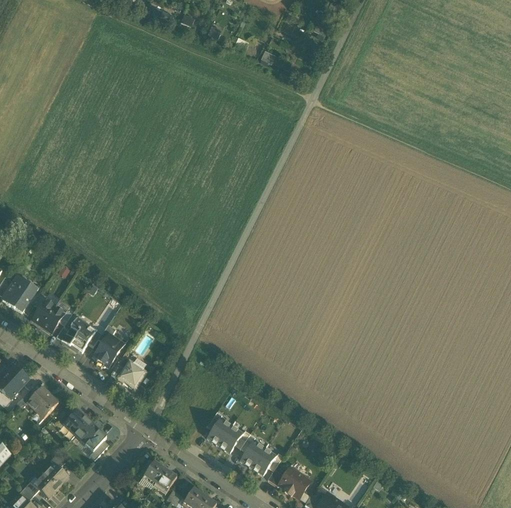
[(167,14),(162,12),(159,18),(169,23),(170,19),(166,18),(167,14)]
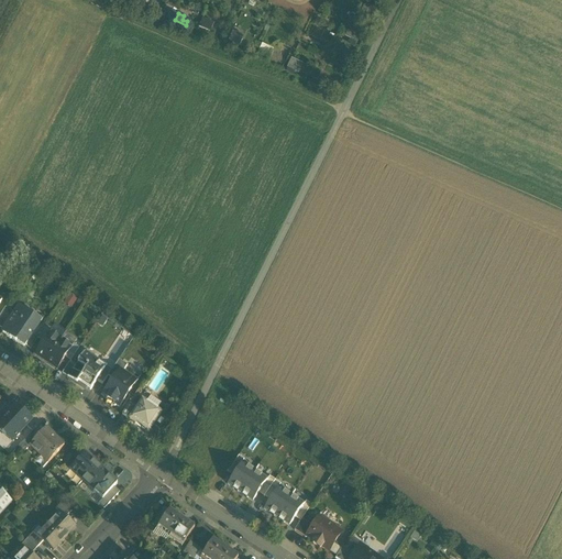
[(211,22),(200,17),(197,23),(209,29),(211,22)]
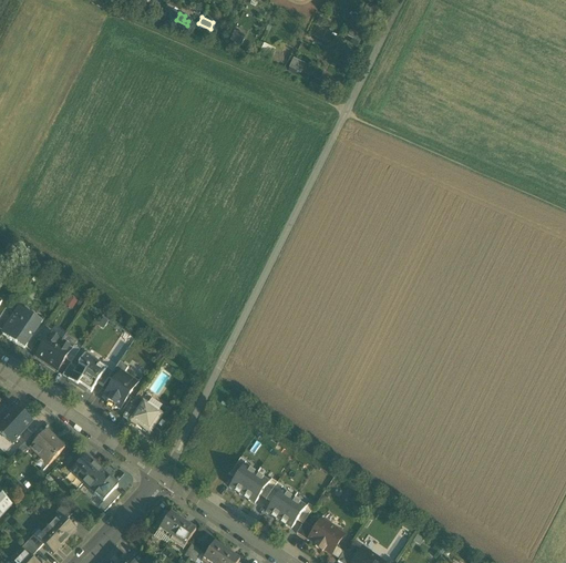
[(362,30),(351,24),(347,33),(358,39),(362,30)]
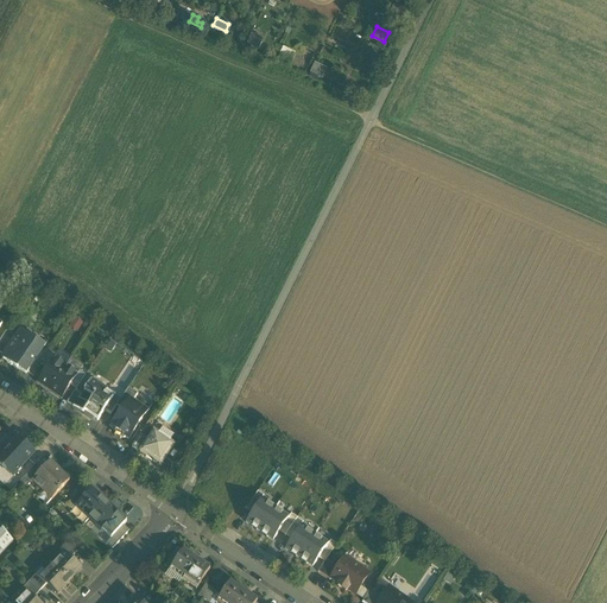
[(253,32),(250,31),(246,40),(258,45),(260,39),(252,36),(253,32)]
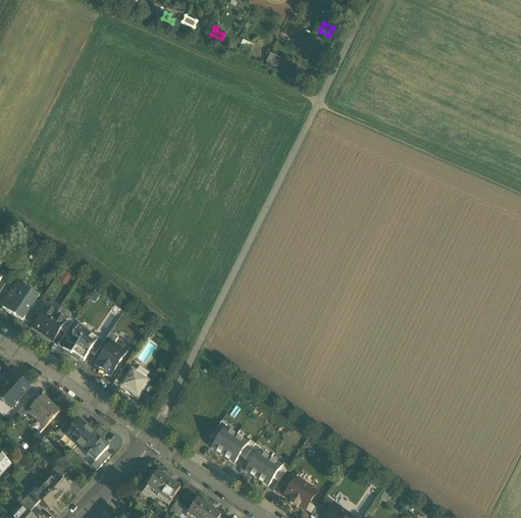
[(251,46),(244,43),(245,40),(242,39),(238,47),(248,52),(251,46)]
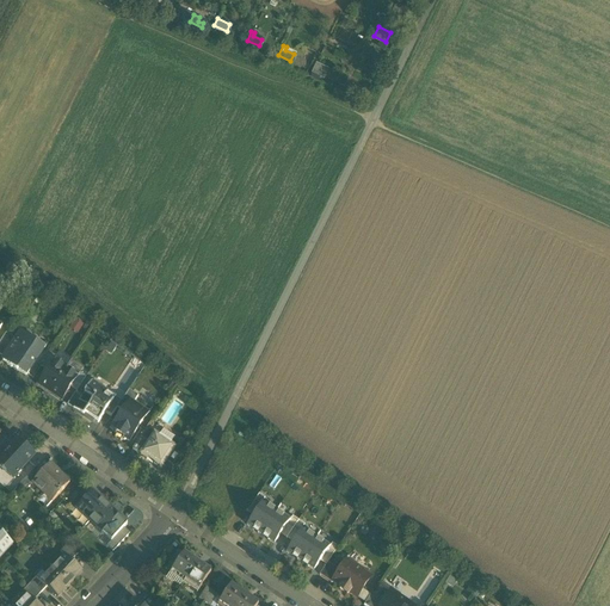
[(319,62),(315,60),(310,70),(322,75),(326,69),(318,66),(319,62)]
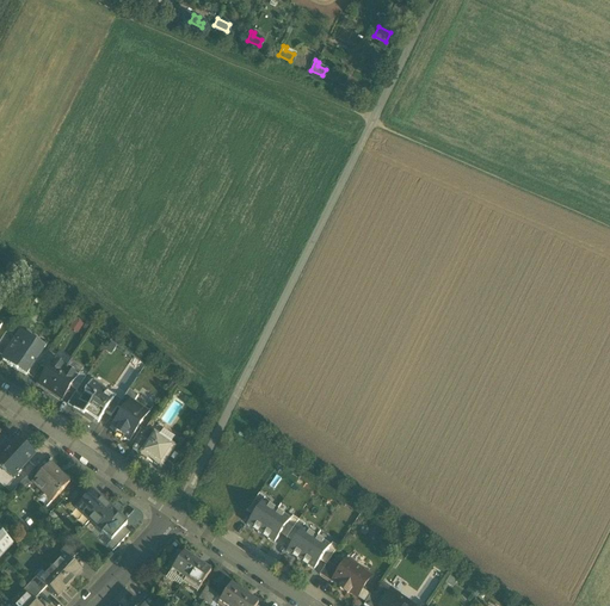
[(0,352),(2,353),(14,335),(5,329),(0,336),(0,352)]
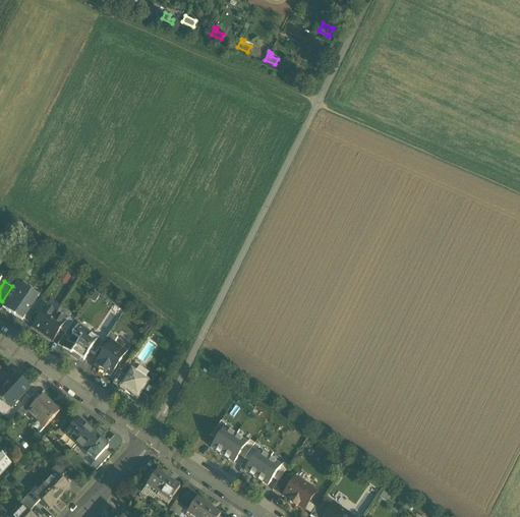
[(2,301),(0,304),(13,312),(21,317),(36,295),(29,291),(30,289),(16,281),(12,286),(2,301)]
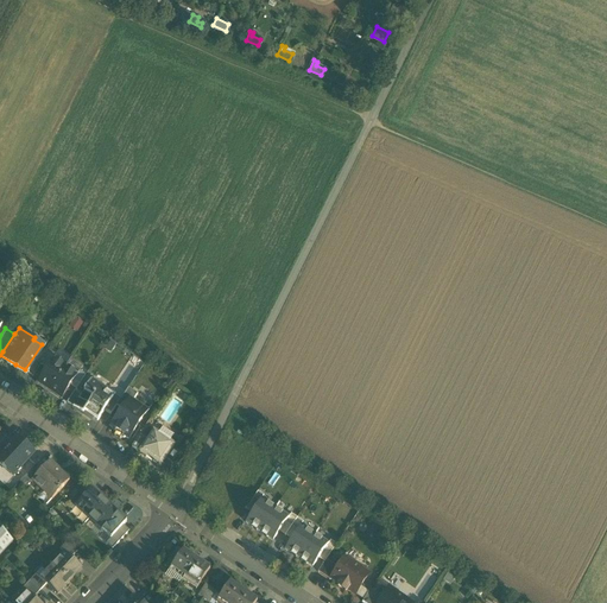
[(49,348),(39,361),(45,365),(52,355),(55,351),(49,348)]
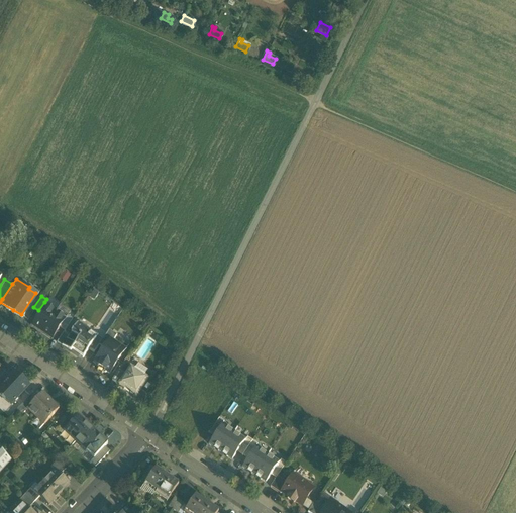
[(55,309),(44,302),(38,310),(30,322),(40,329),(55,309)]
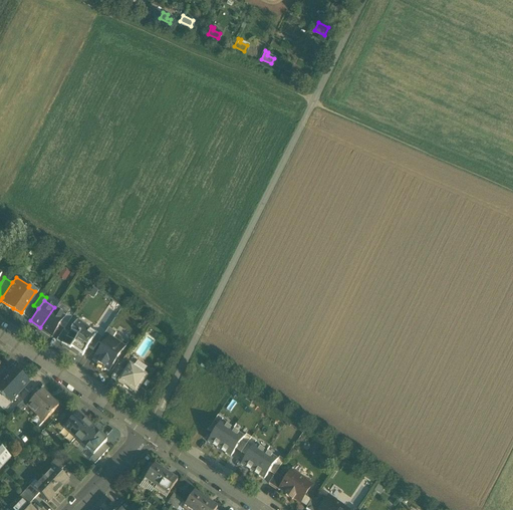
[(64,314),(54,307),(40,327),(50,334),(58,322),(64,314)]
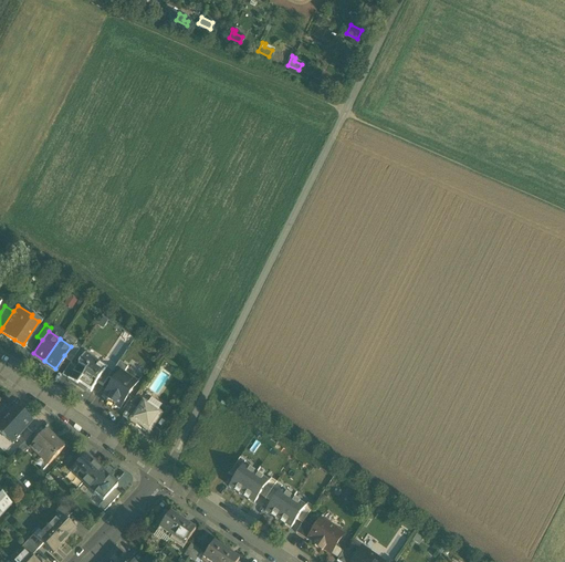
[(71,346),(64,355),(70,358),(79,346),(73,342),(71,346)]
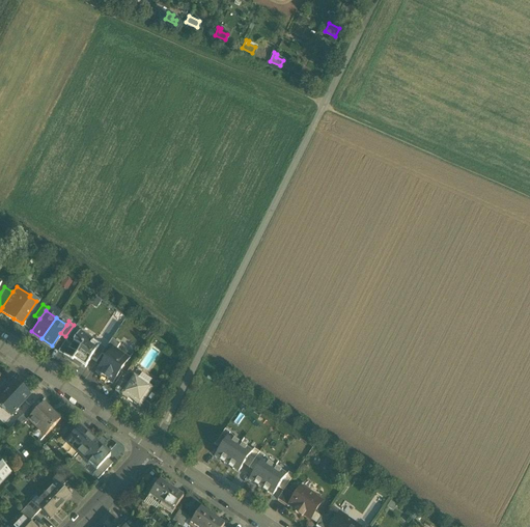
[(67,345),(62,352),(72,358),(73,357),(84,364),(90,356),(98,344),(90,339),(92,337),(79,328),(72,338),(80,343),(76,351),(67,345)]
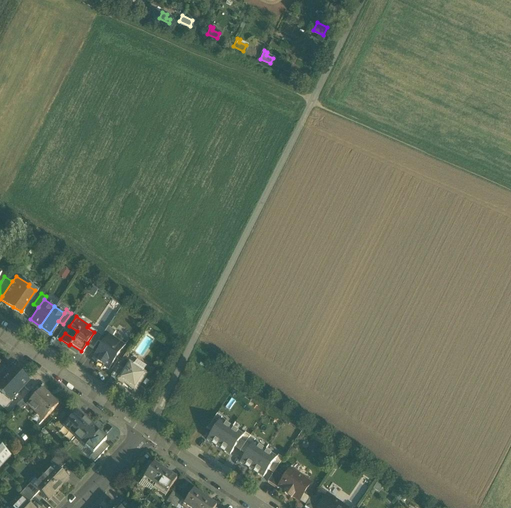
[(114,328),(107,323),(101,333),(97,338),(102,342),(108,333),(110,335),(114,328)]
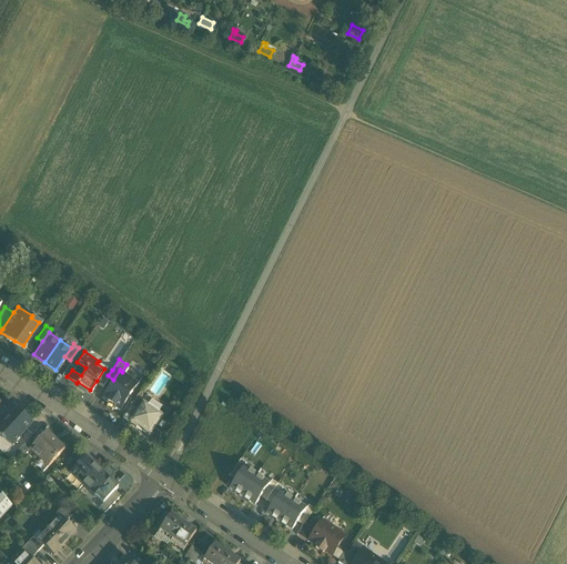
[(69,362),(61,373),(67,376),(72,370),(74,365),(69,362)]
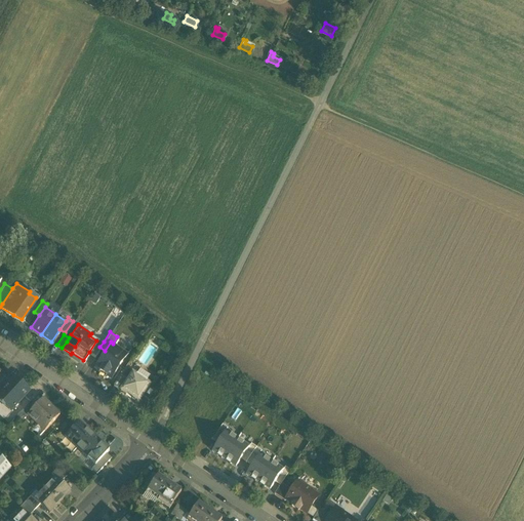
[(96,341),(89,352),(94,355),(99,347),(104,342),(98,337),(96,341)]
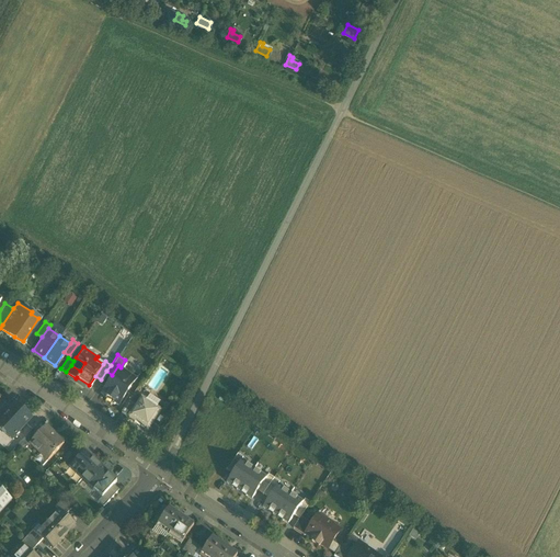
[(112,375),(101,390),(104,393),(103,393),(104,397),(110,401),(114,400),(117,401),(135,376),(121,367),(118,365),(112,375)]
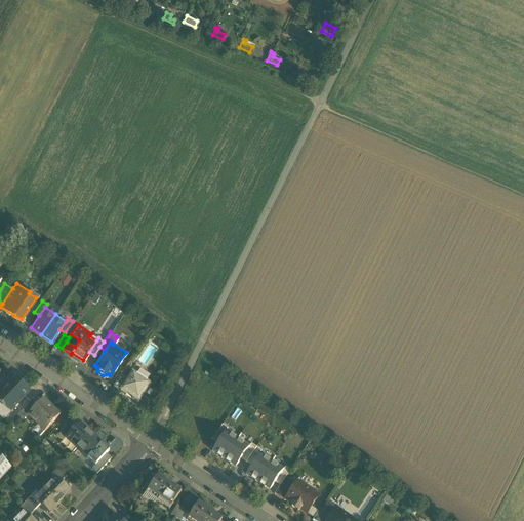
[(125,376),(119,387),(137,399),(150,381),(131,368),(125,376)]
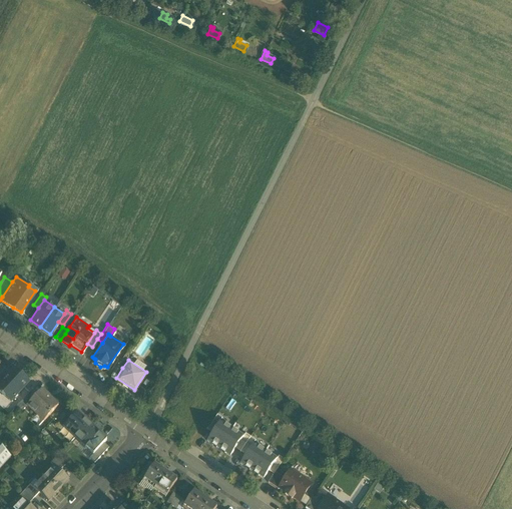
[(117,364),(110,374),(116,378),(122,368),(117,364)]
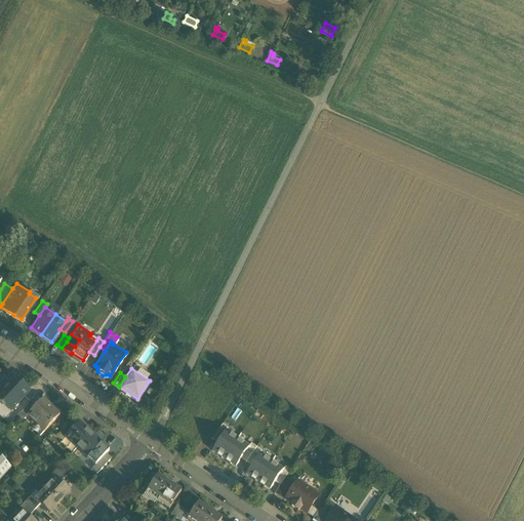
[(0,398),(9,408),(28,388),(13,374),(9,379),(0,389),(0,398)]
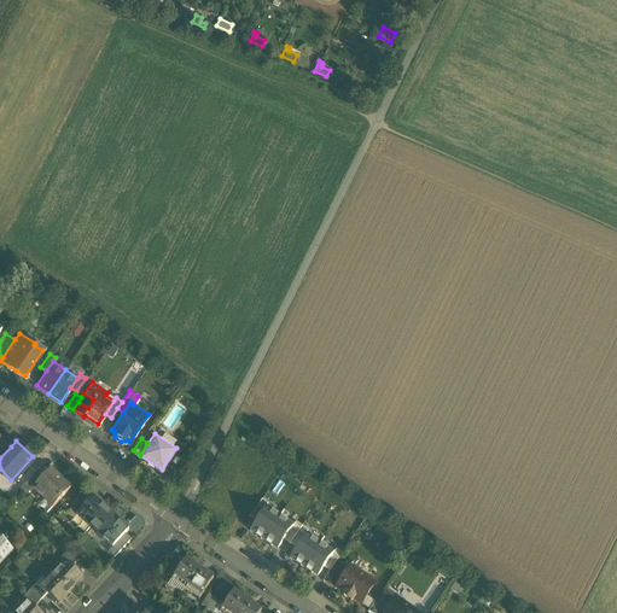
[(4,441),(0,444),(0,457),(11,447),(4,441)]
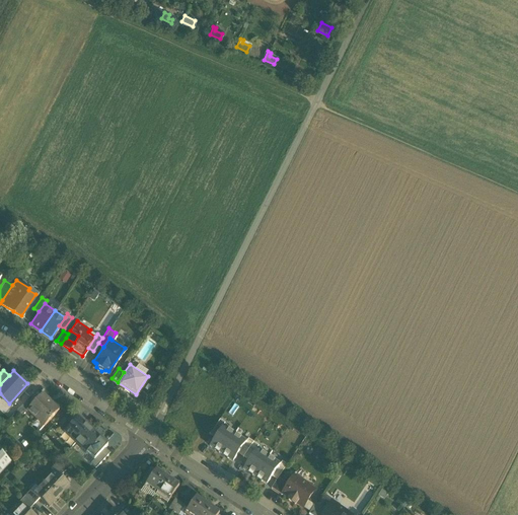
[(58,407),(41,390),(31,400),(26,407),(44,423),(58,407)]
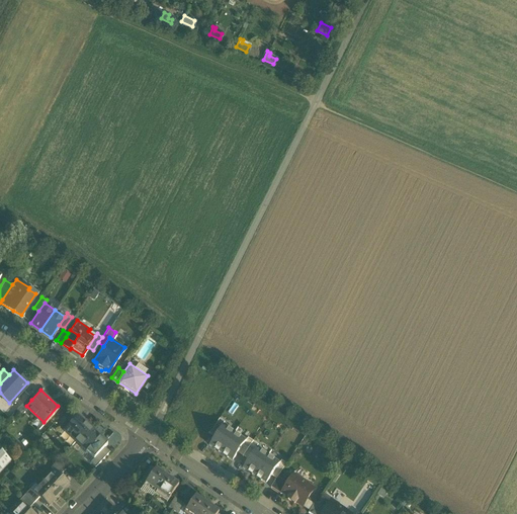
[(27,396),(16,407),(21,412),(26,406),(31,400),(27,396)]
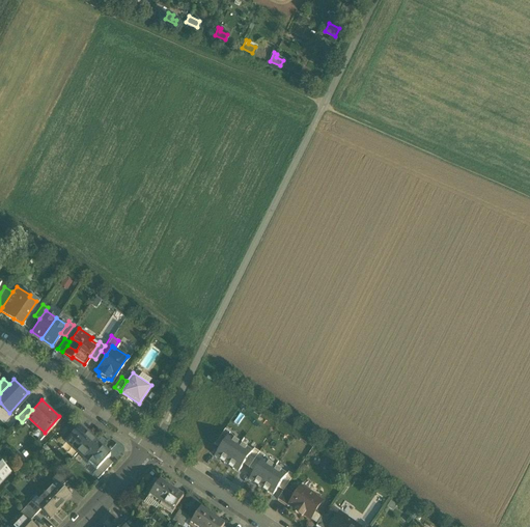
[(71,434),(65,439),(71,444),(71,443),(77,448),(90,435),(85,430),(85,431),(78,424),(71,434)]
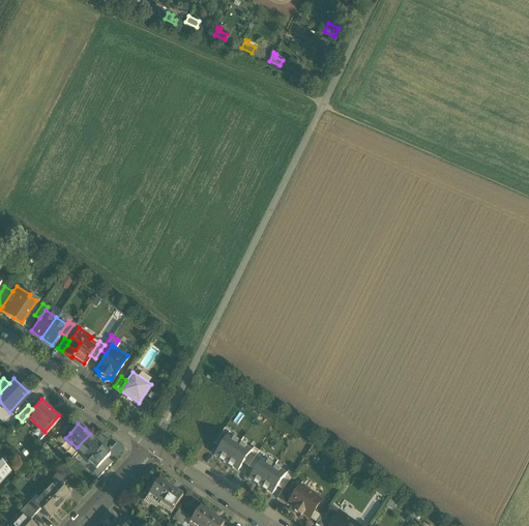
[(224,426),(213,441),(218,444),(227,432),(229,429),(224,426)]
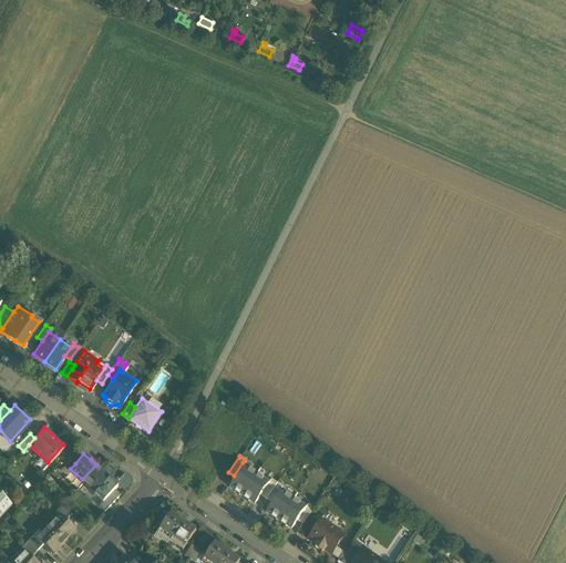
[(70,458),(61,468),(67,472),(70,469),(75,463),(70,458)]
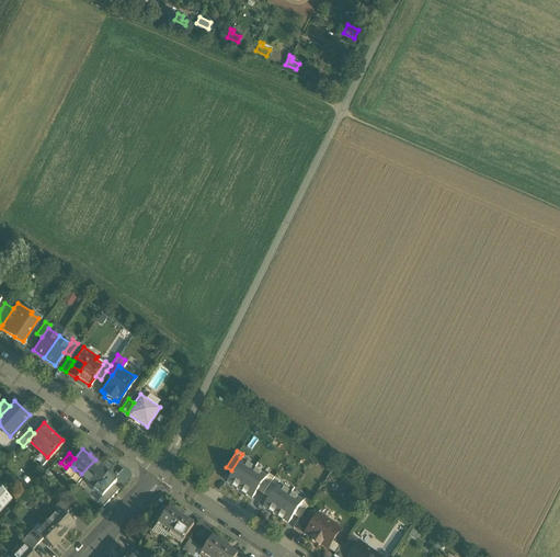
[(238,488),(253,466),(240,457),(231,470),(225,479),(238,488)]
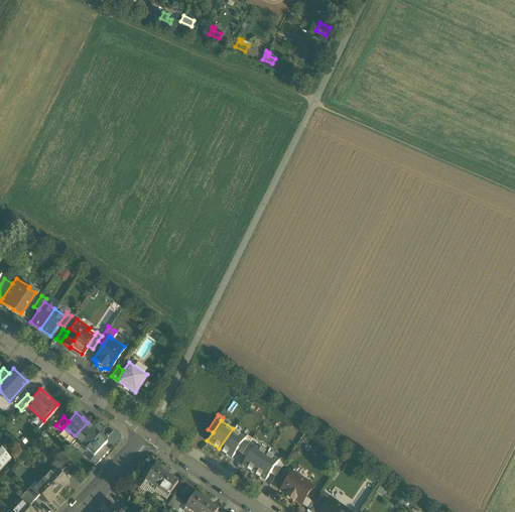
[(88,422),(75,435),(81,441),(81,442),(86,446),(99,432),(93,427),(88,422)]
